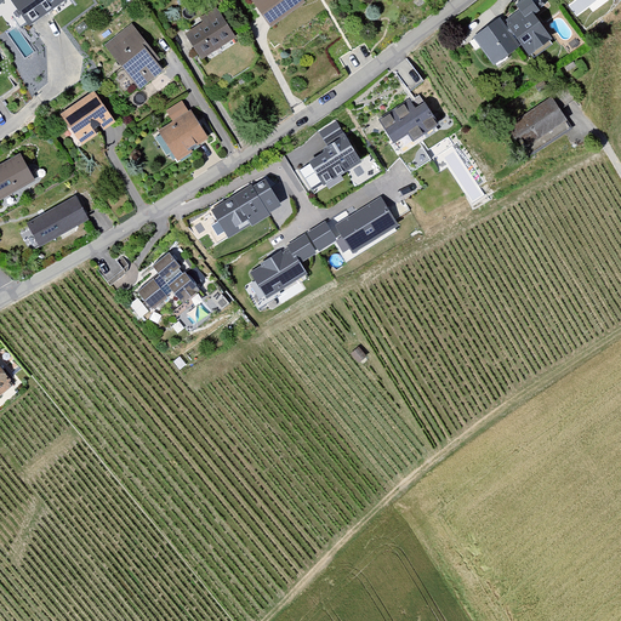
[(11,0),(29,24),(63,0),(11,0)]
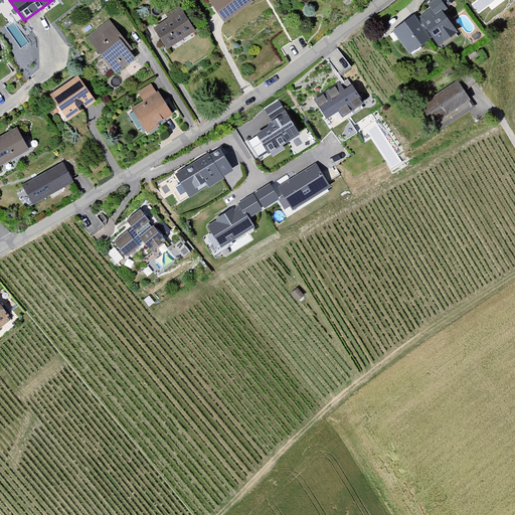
[(251,0),(209,0),(209,1),(226,23),(254,3),(251,0)]
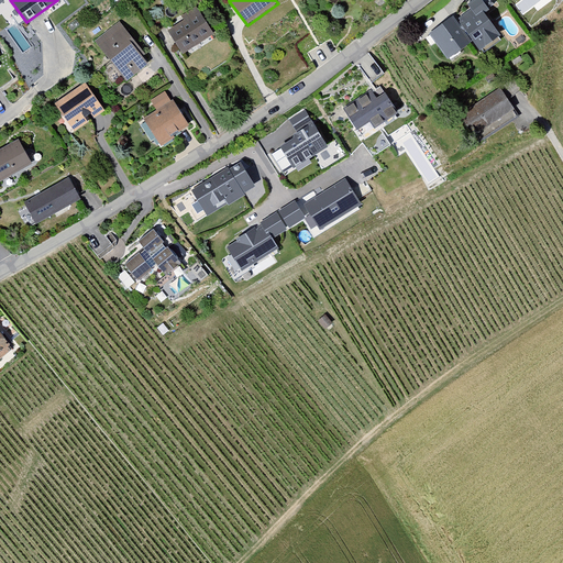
[(473,0),(468,3),(472,9),(457,19),(481,50),(501,34),(485,11),(489,8),(483,0),(473,0)]
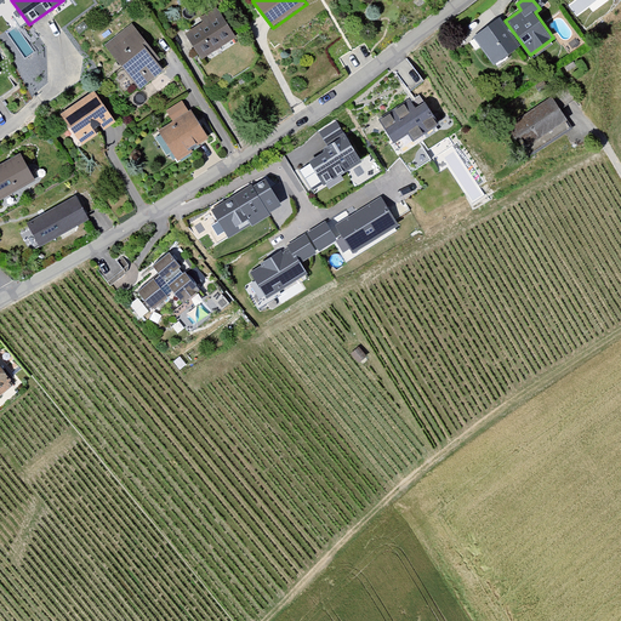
[(203,60),(235,36),(217,10),(184,33),(203,60)]
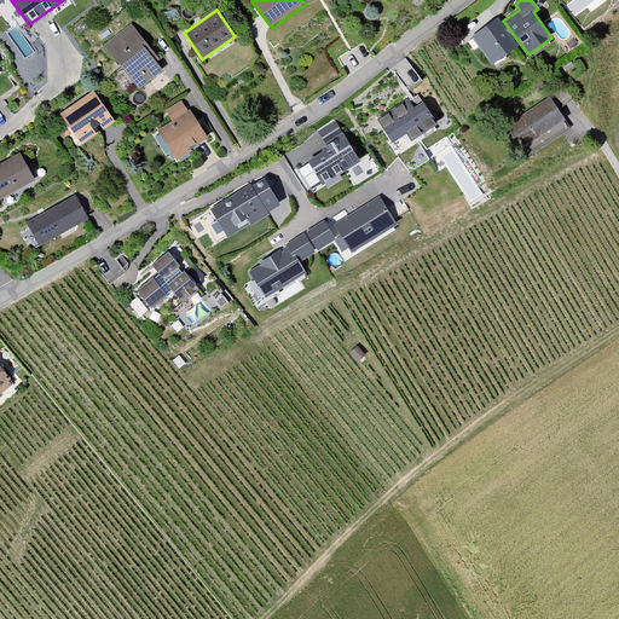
[(496,13),(468,34),(492,68),(520,48),(496,13)]
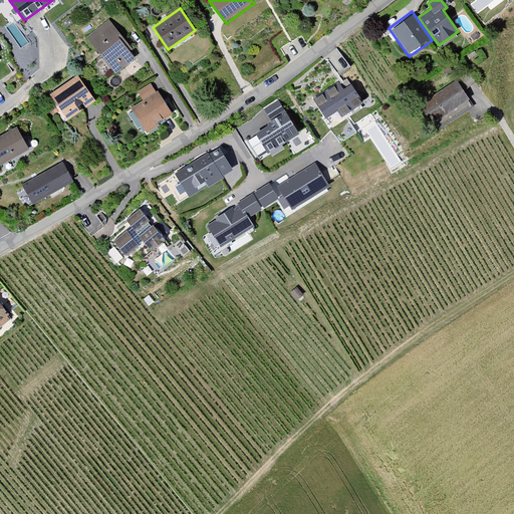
[(137,60),(106,21),(86,36),(117,75),(137,60)]
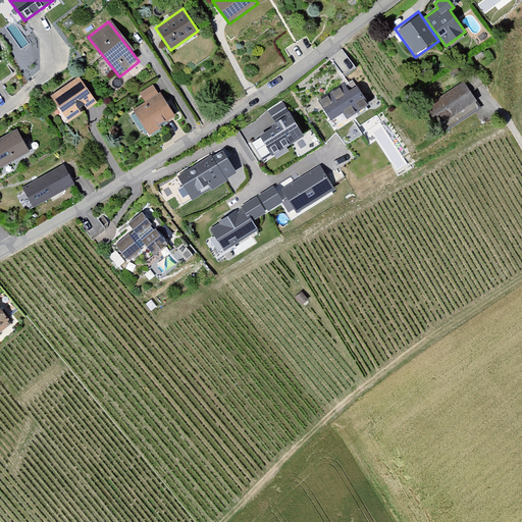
[(79,77),(53,96),(69,119),(96,101),(79,77)]
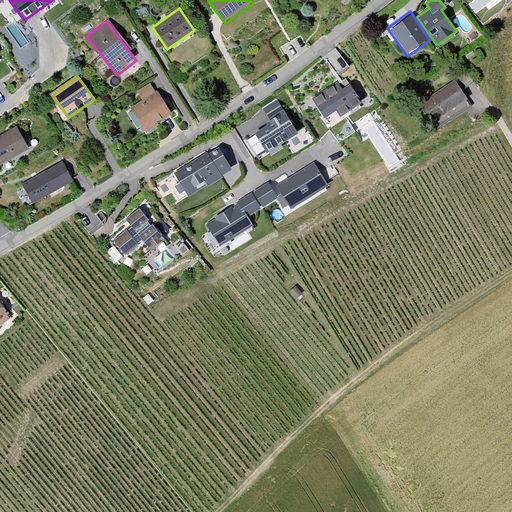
[(316,96),(336,129),(371,107),(359,88),(351,93),(342,79),(316,96)]
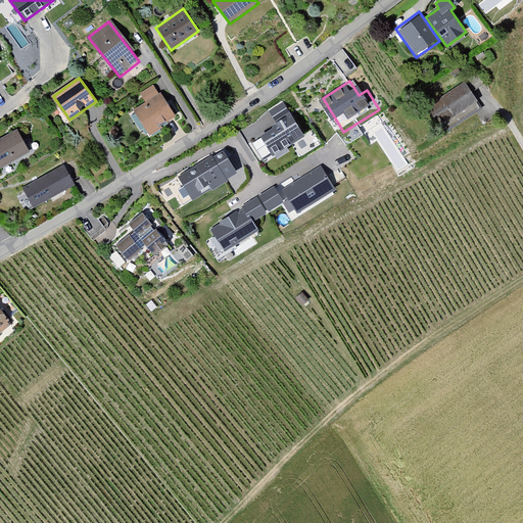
[(440,114),(444,121),(477,100),(465,82),(428,105),(435,117),(440,114)]
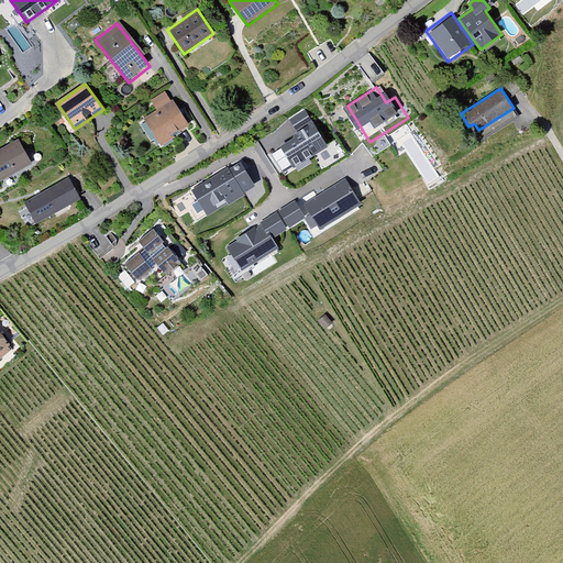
[(191,128),(174,99),(143,119),(163,148),(175,142),(173,139),(191,128)]
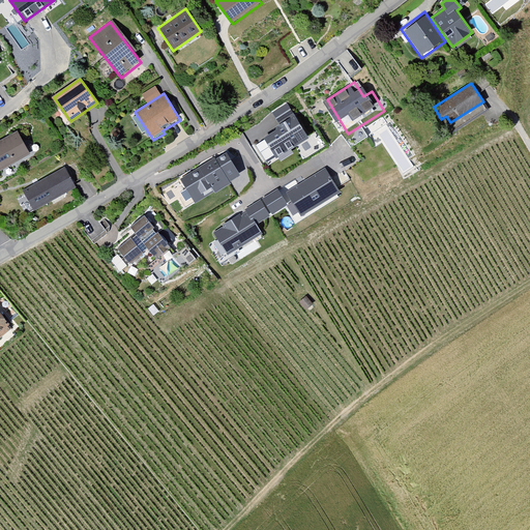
[(308,137),(301,124),(288,102),(272,112),(281,125),(263,137),(276,157),(308,137)]
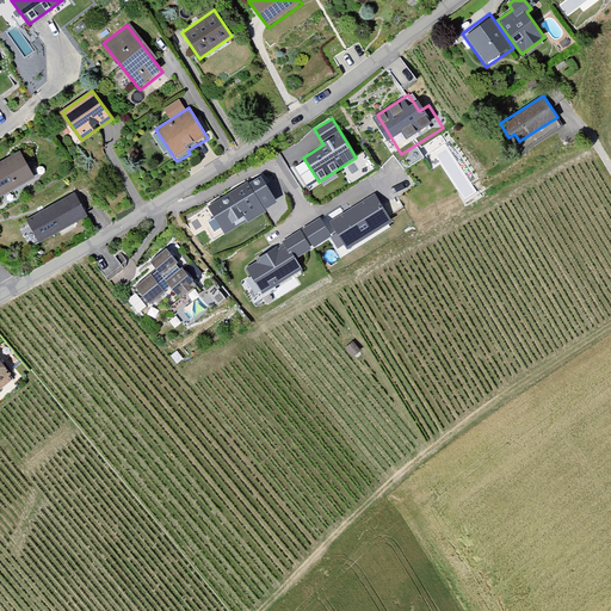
[(0,197),(36,177),(20,149),(0,161),(0,197)]
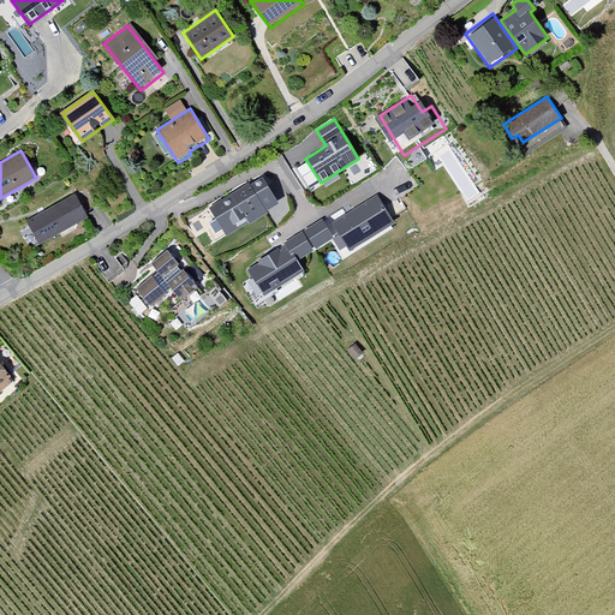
[(263,177),(212,209),(227,234),(279,203),(263,177)]
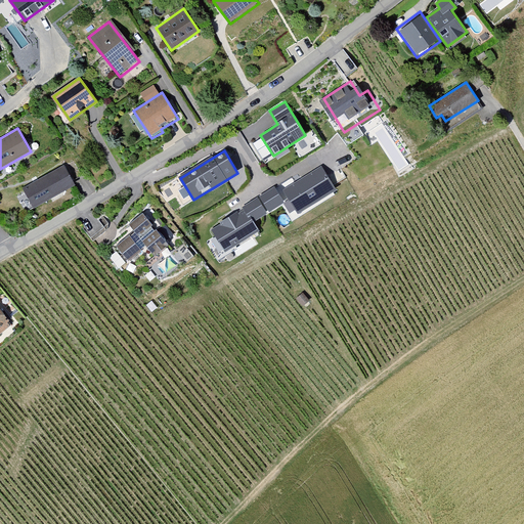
[(75,187),(62,166),(23,188),(35,210),(75,187)]
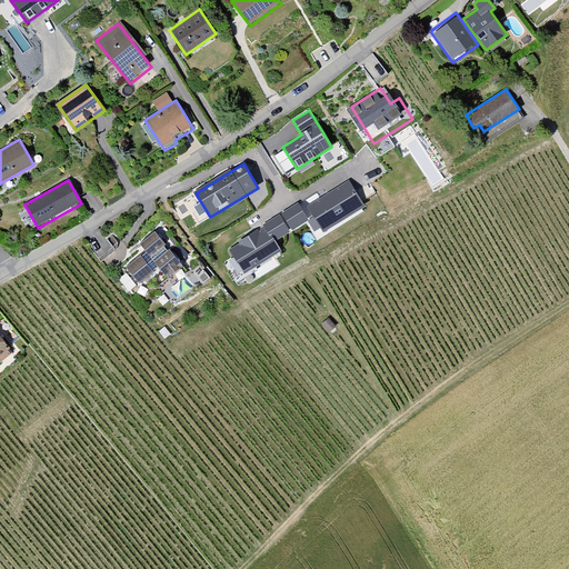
[(308,207),(323,231),(366,206),(349,180),(308,207)]
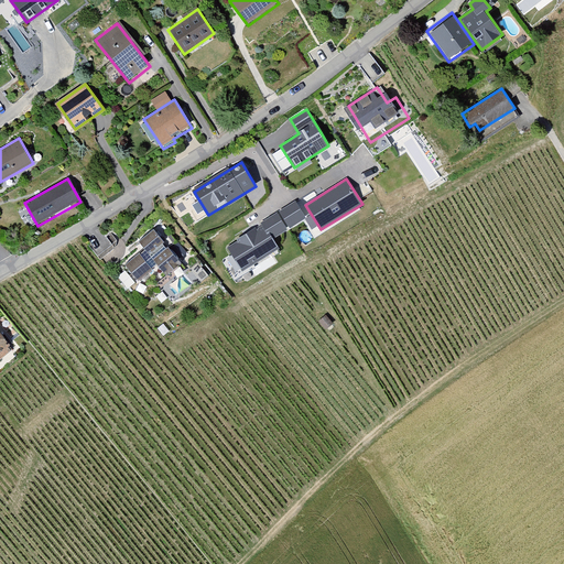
[(279,210),(290,228),(306,217),(295,201),(279,210)]
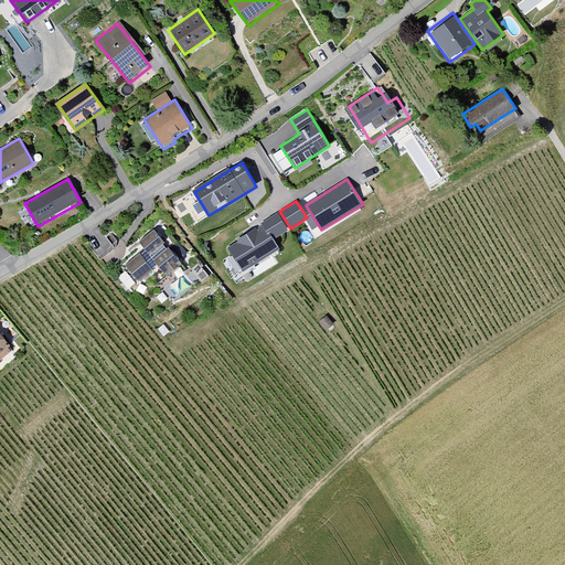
[(280,248),(274,238),(288,230),(278,213),(260,223),(262,225),(227,246),(243,272),(280,248)]
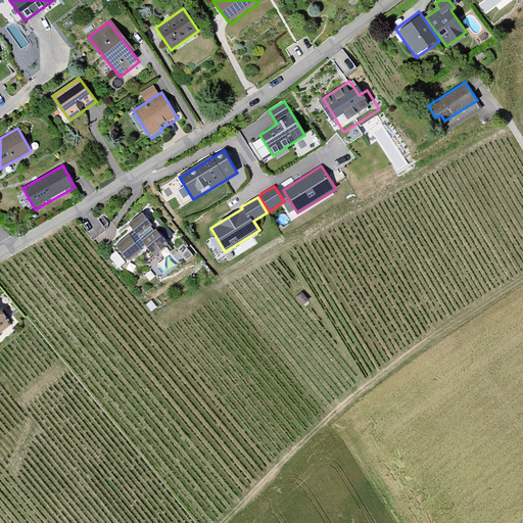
[(135,231),(116,245),(129,259),(146,245),(154,255),(169,244),(143,212),(129,224),(135,231)]
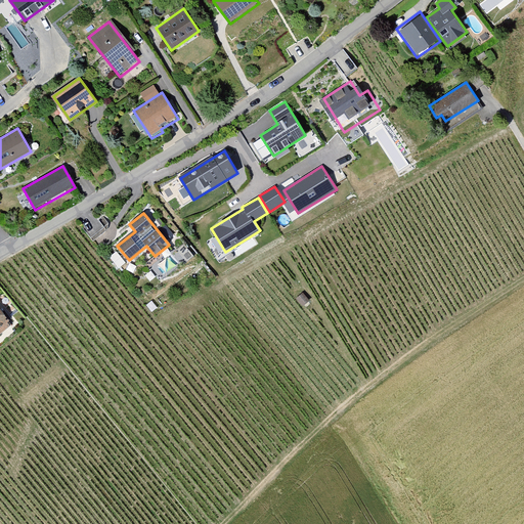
[(0,338),(2,341),(15,330),(14,328),(18,325),(15,320),(0,303),(0,338)]
